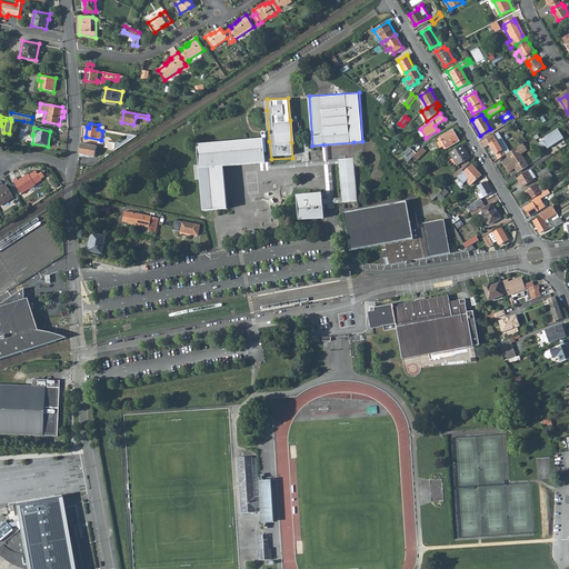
[(565,138),(558,128),(545,137),(546,139),(538,142),(542,149),(547,146),(548,148),(565,138)]
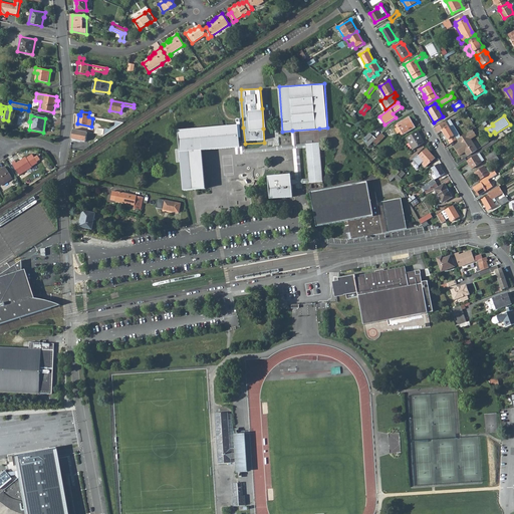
[(400,133),(402,136),(404,134),(402,132),(404,131),(405,133),(416,126),(410,117),(395,125),(396,129),(395,130),(398,134),(400,133)]
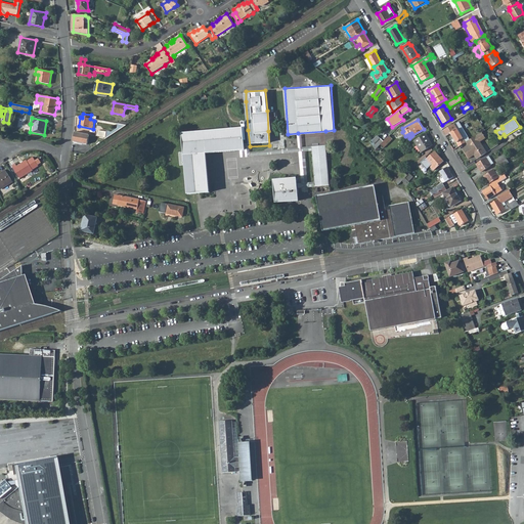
[(445,137),(450,134),(459,146),(465,142),(461,135),(453,124),(442,131),(445,137)]
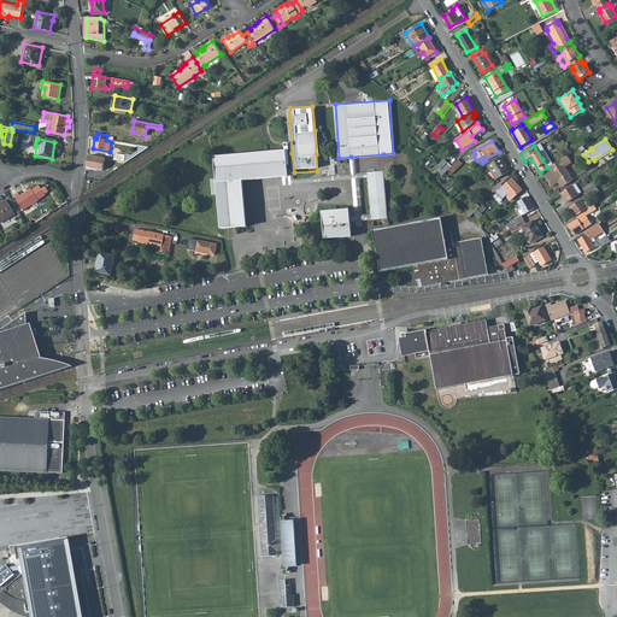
[(246,229),(242,183),(241,168),(287,164),(287,153),(215,159),(221,231),(231,230),(246,229)]
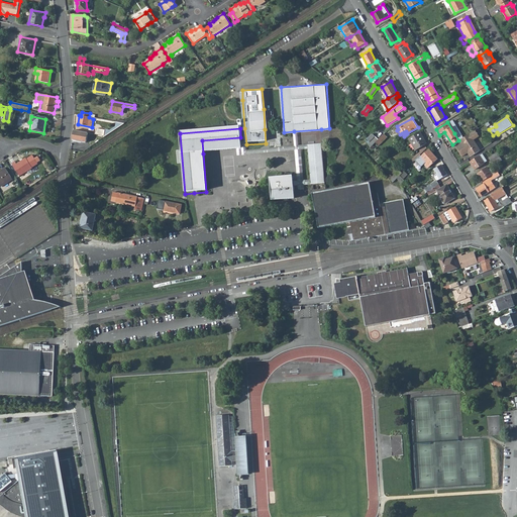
[(240,137),(241,150),(232,150),(233,158),(296,152),(298,180),(294,180),(294,188),(322,186),(322,182),(325,181),(322,141),(321,129),(294,131),(295,148),(246,151),(246,144),(244,128),(240,128),(240,137)]
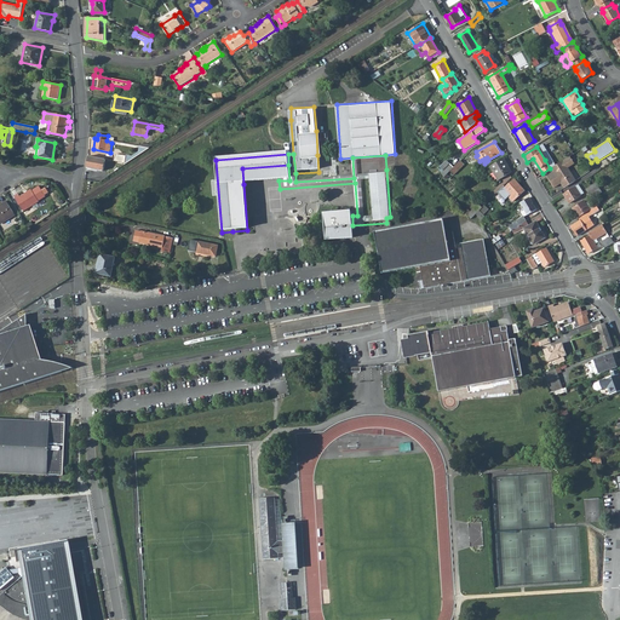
[(89,156),(85,168),(102,171),(104,159),(89,156)]
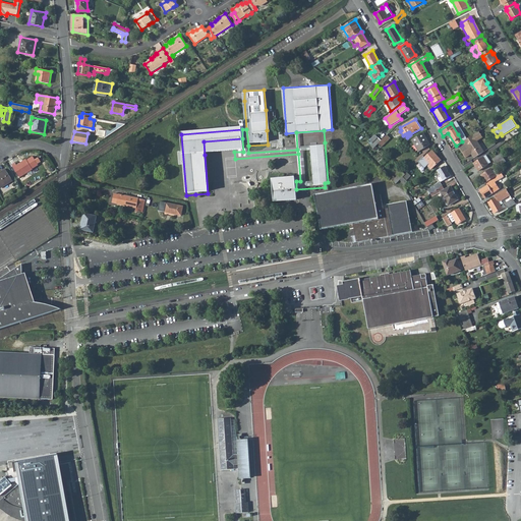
[(460,149),(465,158),(471,154),(473,157),(475,158),(482,153),(483,151),(477,140),(482,137),(478,131),(465,140),(463,141),(465,145),(460,149)]
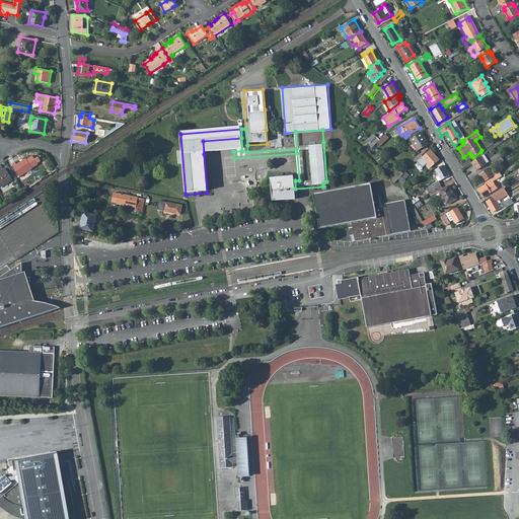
[(419,150),(429,144),(422,133),(411,140),(413,143),(414,142),(419,150)]
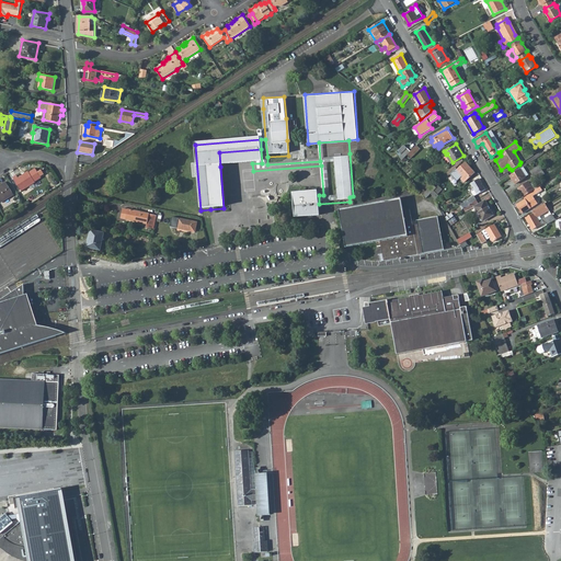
[(402,160),(407,156),(410,151),(404,145),(398,151),(401,155),(399,156),(402,160)]
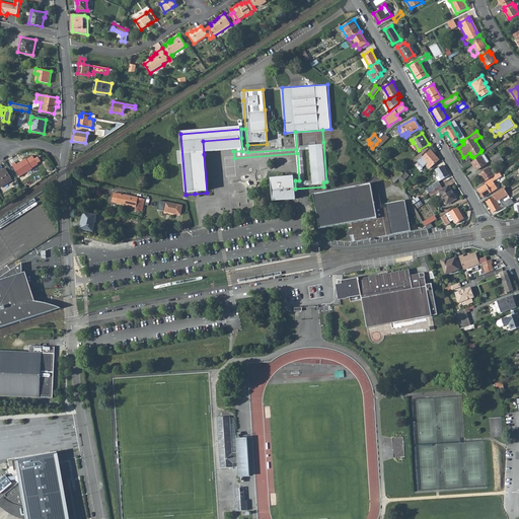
[(379,140),(376,144),(379,147),(388,138),(385,135),(379,140)]
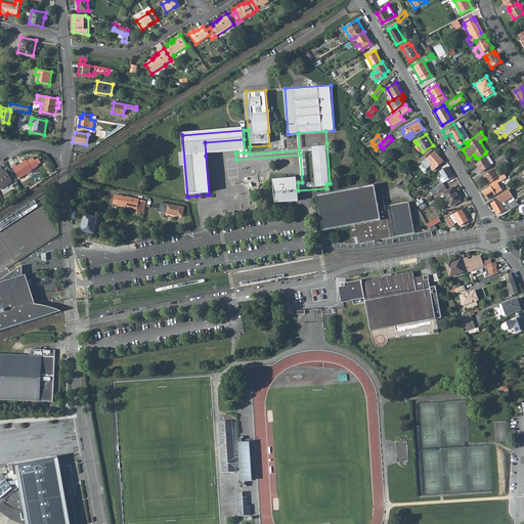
[(245,153),(244,139),(205,142),(206,156),(235,153),(245,153)]
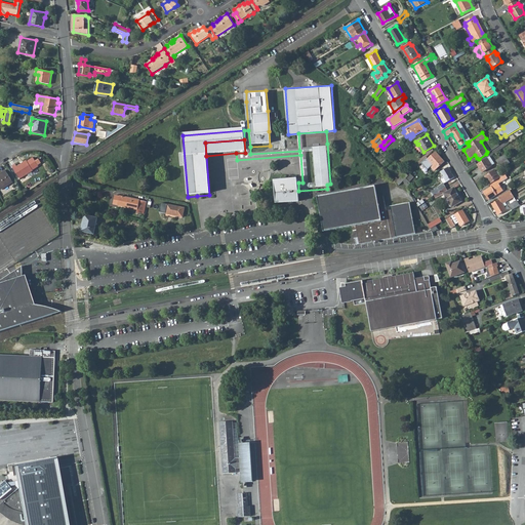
[(434,170),(444,161),(436,152),(428,159),(427,157),(421,163),(428,169),(431,166),(434,170)]
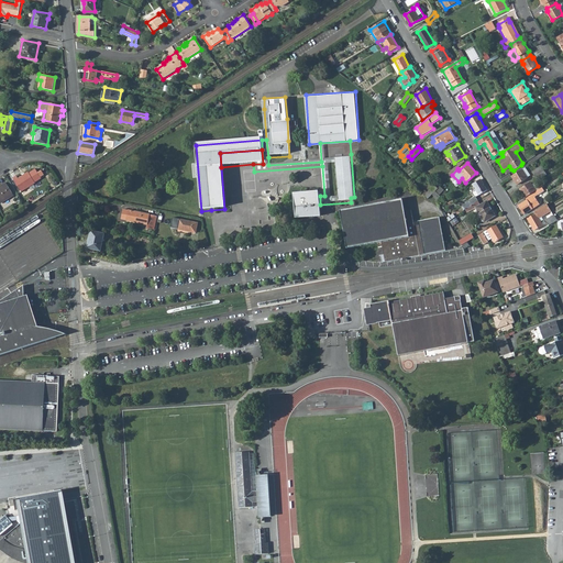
[(542,166),(532,173),(536,176),(544,170),(542,166)]
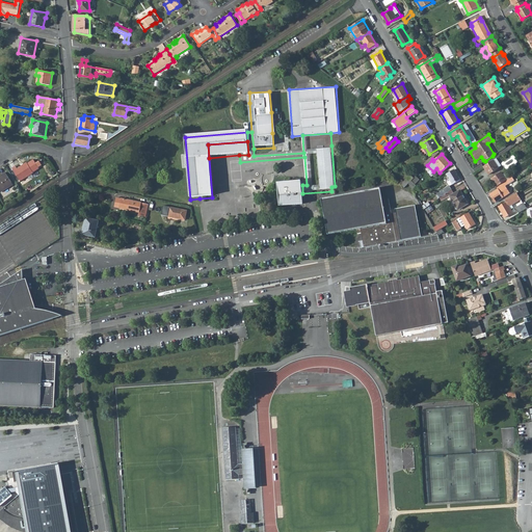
[(27,163),(26,161),(20,165),(17,167),(15,165),(11,167),(21,182),(34,174),(33,173),(40,169),(33,160),(27,163)]
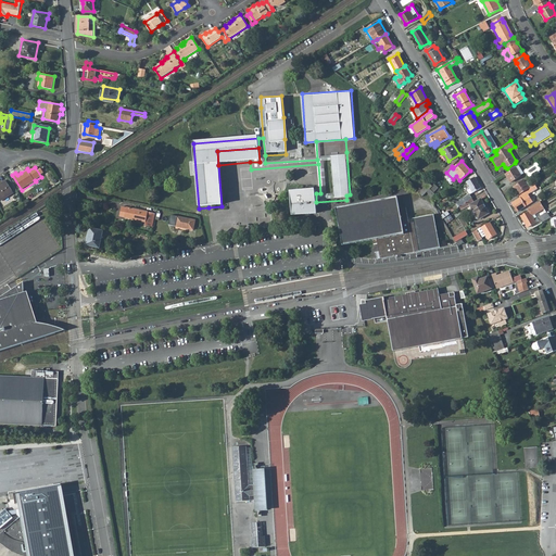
[(510,182),(521,176),(520,175),(518,171),(516,167),(505,174),(510,182)]
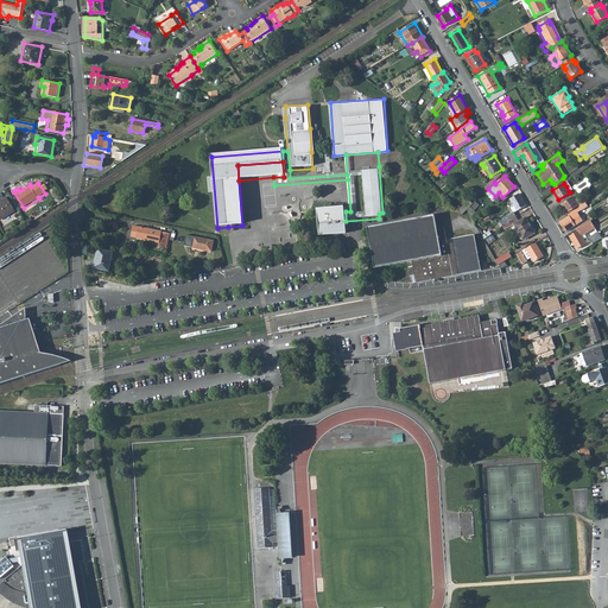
[(581,195),(590,189),(588,184),(578,190),(581,195)]
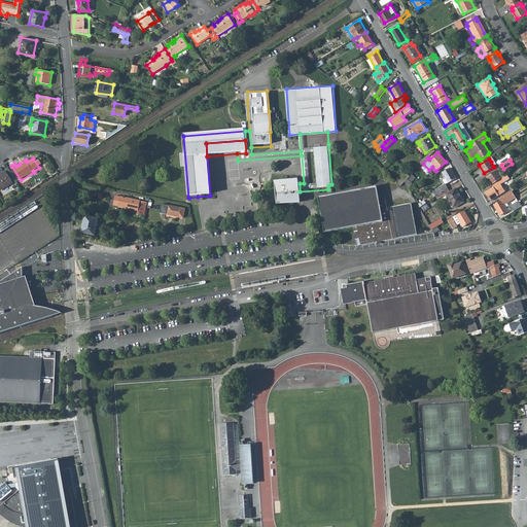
[(445,184),(456,178),(450,168),(442,172),(446,178),(443,180),(445,184)]
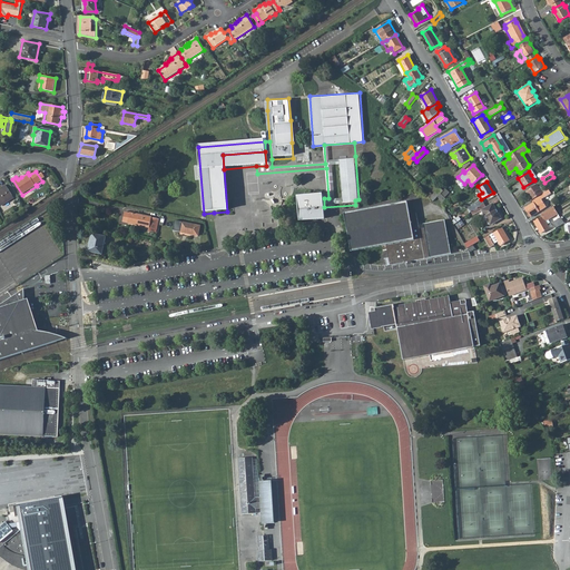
[(538,185),(527,193),(532,200),(542,194),(539,187),(538,185)]
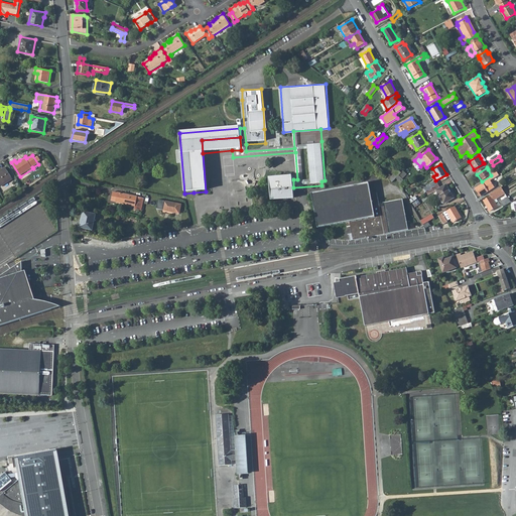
[(13,179),(5,168),(0,171),(0,185),(1,187),(13,179)]
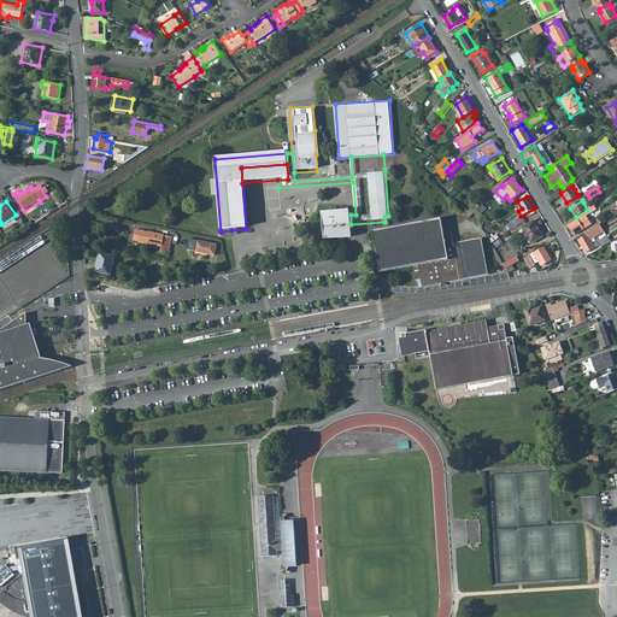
[(480,206),(476,203),(465,215),(469,218),(474,213),(477,210),(480,206)]
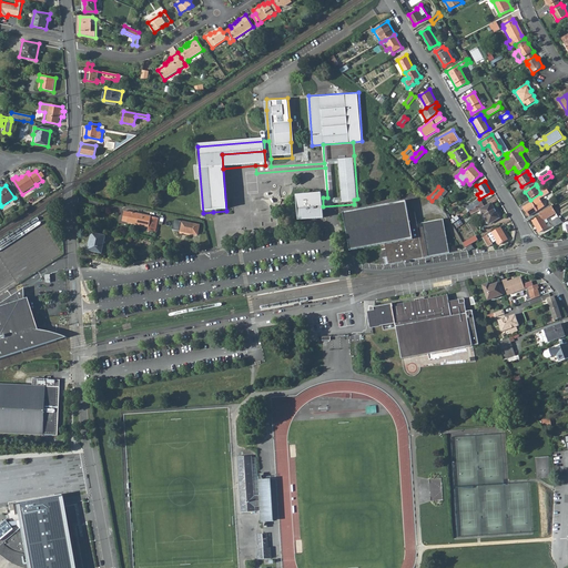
[(540,193),(530,200),(531,202),(523,208),(529,217),(549,203),(545,196),(547,194),(545,190),(544,191),(540,193)]
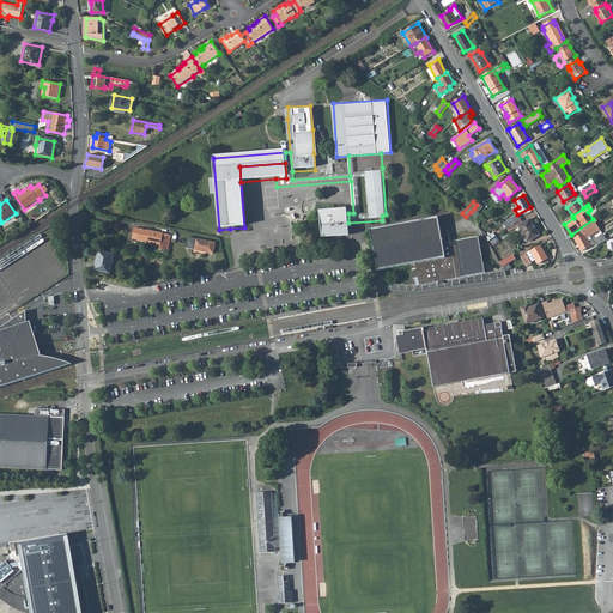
[(347,207),(321,210),(323,237),(350,235),(349,223),(349,213),(347,207)]
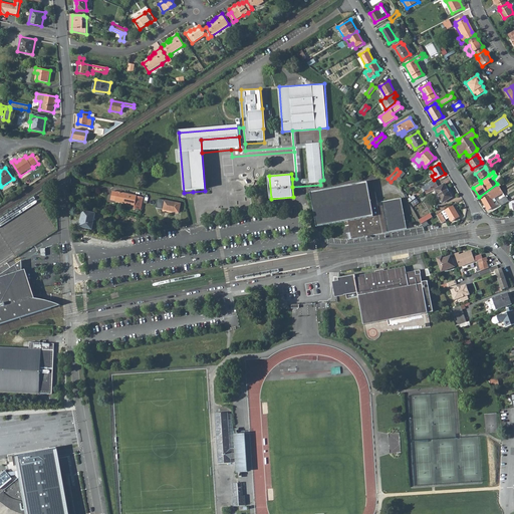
[(367,191),(365,180),(309,191),(316,226),(347,220),(350,238),(363,235),(406,227),(401,197),(380,201),(381,205),(378,206),(375,190),(367,191)]
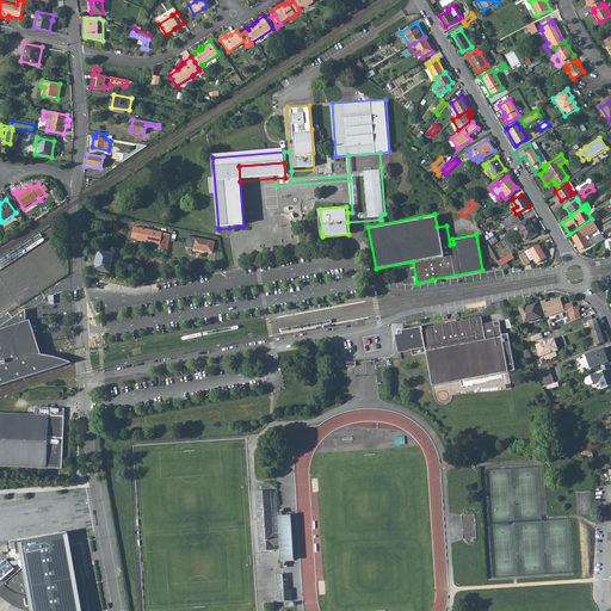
[(516,214),(503,223),(505,227),(518,217),(516,214)]
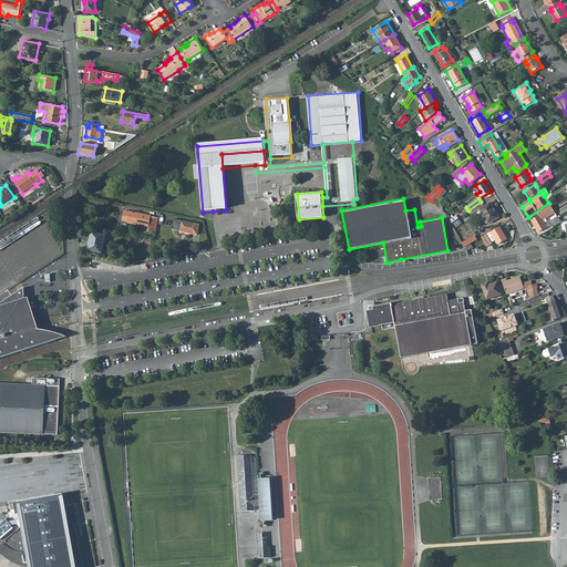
[(471,214),(480,209),(485,219),(487,218),(490,223),(500,217),(491,203),(484,206),(482,202),(481,202),(468,210),(471,214)]
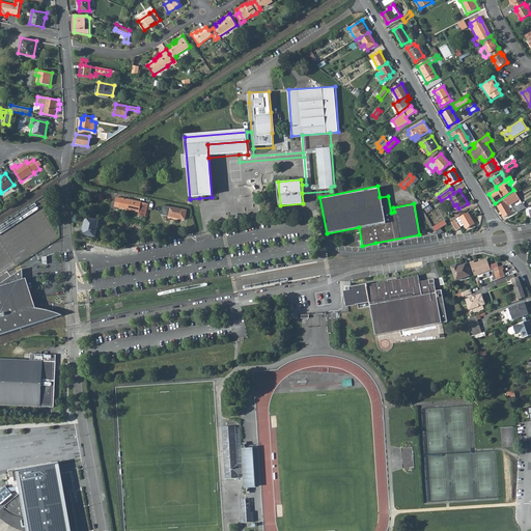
[(508,206),(520,199),(515,193),(503,200),(505,202),(498,206),(504,217),(512,213),(508,206)]
